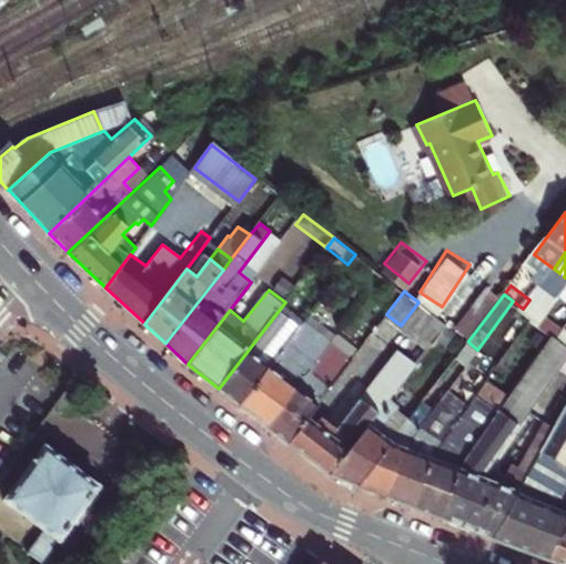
[(477,350),(462,371),(483,386),(533,315),(523,309),(513,301),(477,350)]
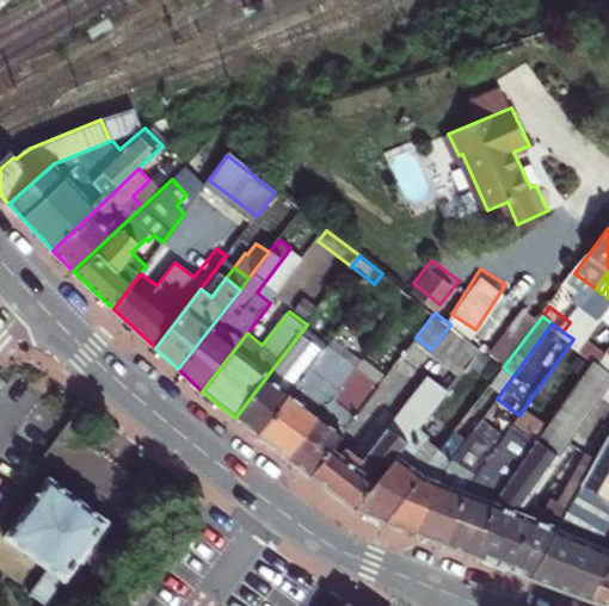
[(608,351),(591,338),(584,347),(597,357),(604,363),(608,357),(608,351)]
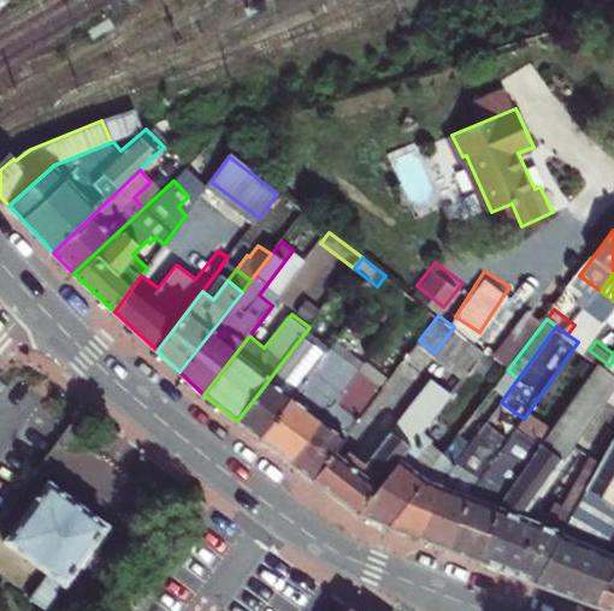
[(273,383),(269,380),(237,421),(261,439),(316,368),(330,348),(323,343),(314,354),(308,349),(297,362),(293,359),(273,383)]
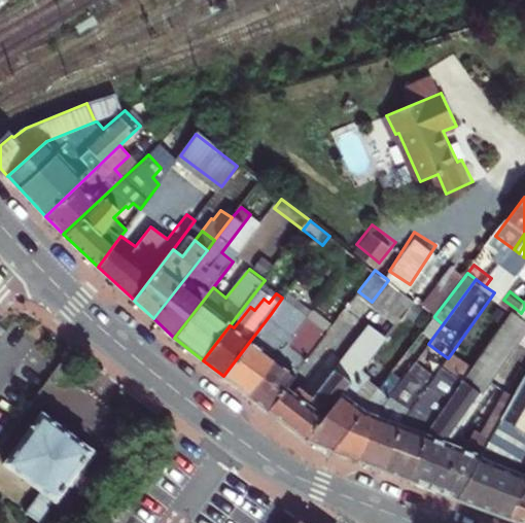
[(425,431),(409,478),(442,491),(473,440),(456,429),(524,335),(524,315),(521,313),(515,308),(434,418),(425,431)]
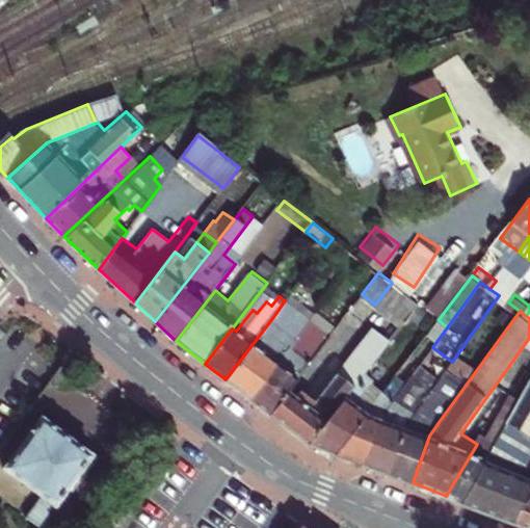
[(301,354),(291,347),(250,399),(270,416),(289,391),(341,322),(333,316),(301,354)]
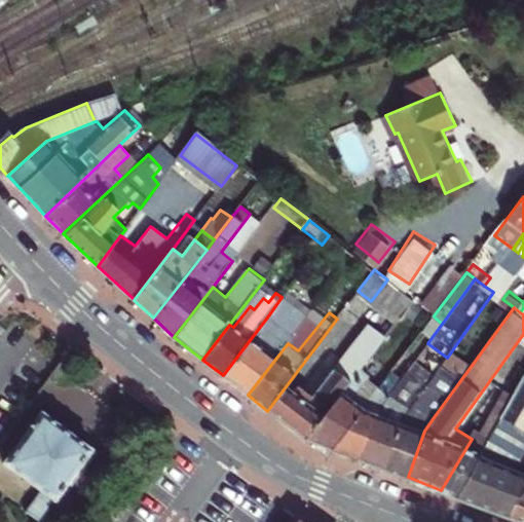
[(248,395),(288,343),(294,334),(269,314),(223,375),(248,395)]
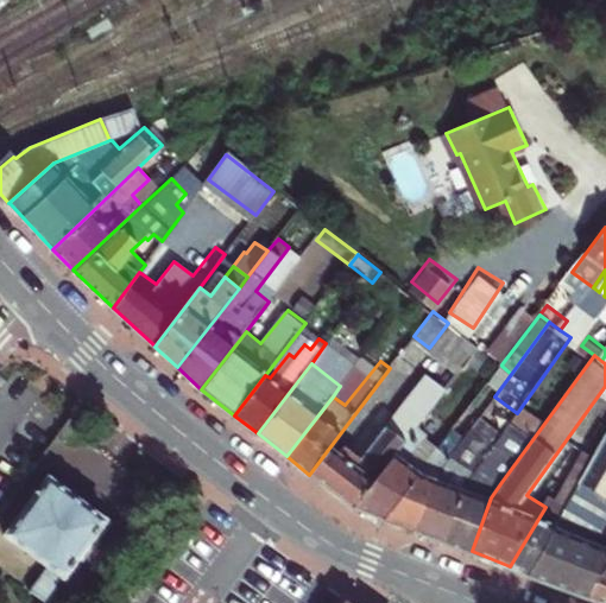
[(357,465),(330,446),(309,475),(355,507),(439,399),(444,392),(427,378),(357,465)]
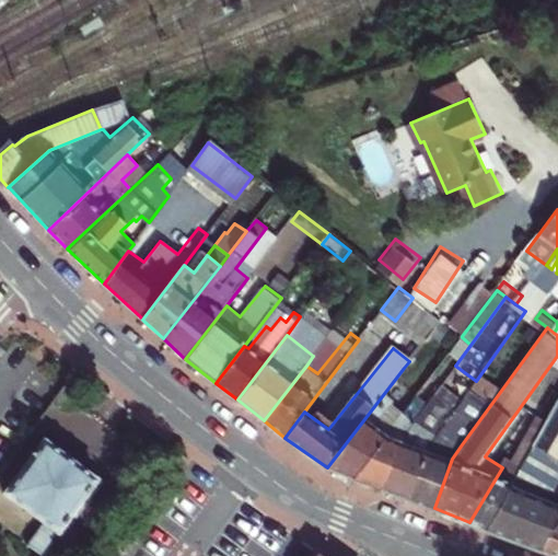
[(404,368),(327,467),(353,477),(403,413),(393,405),(414,375),(404,368)]
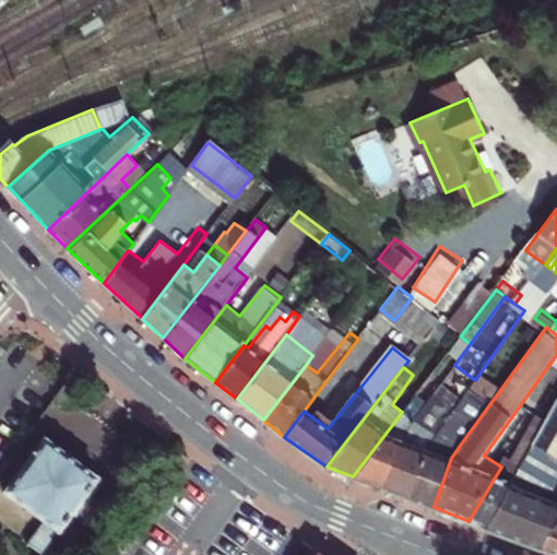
[(428,389),(434,393),(441,384),(436,379),(428,389)]
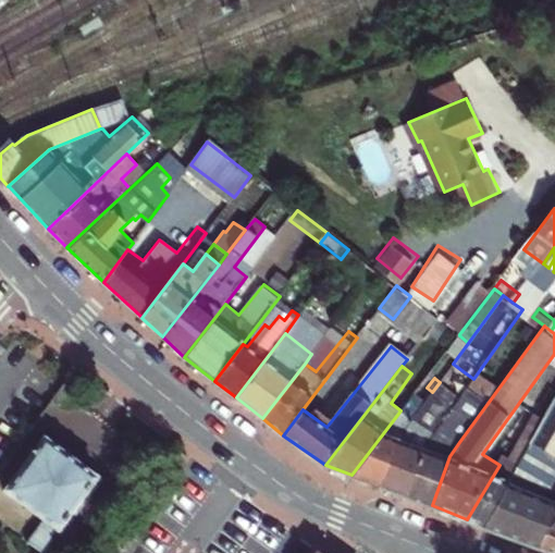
[(380,486),(408,496),(426,447),(447,417),(434,407),(446,386),(440,382),(432,392),(412,419),(398,439),(380,486)]
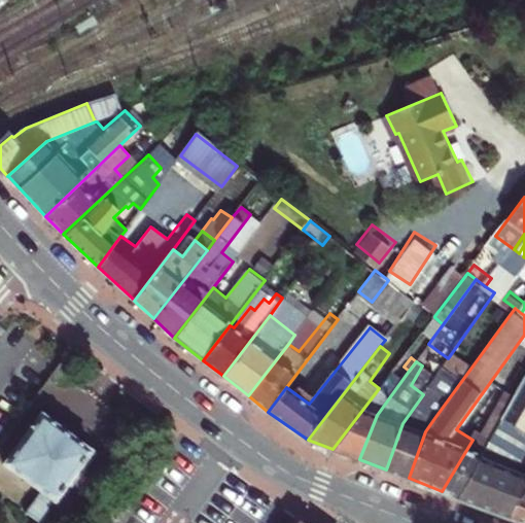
[(386,469),(409,478),(425,431),(434,418),(424,410),(434,395),(431,392),(451,367),(445,362),(423,394),(403,423),(386,469)]
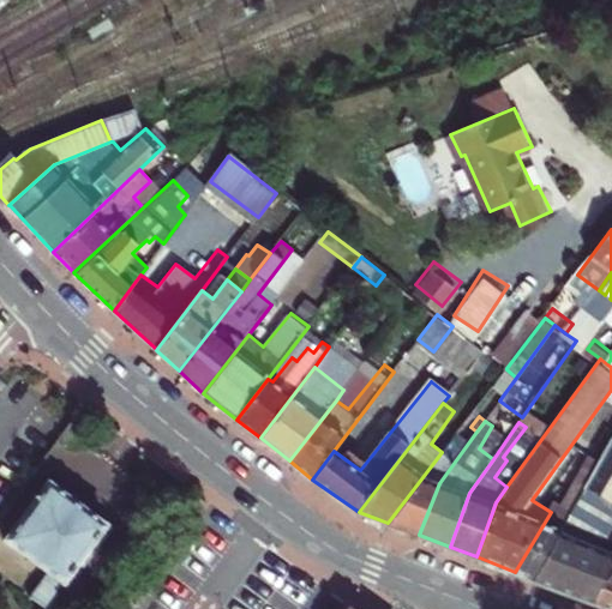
[(592,483),(588,489),(611,502),(611,446),(605,459),(592,483)]
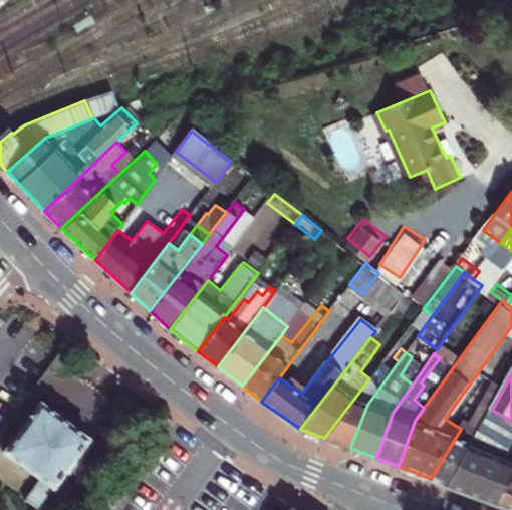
[(369,378),(324,438),(350,448),(367,405),(380,387),(369,378)]
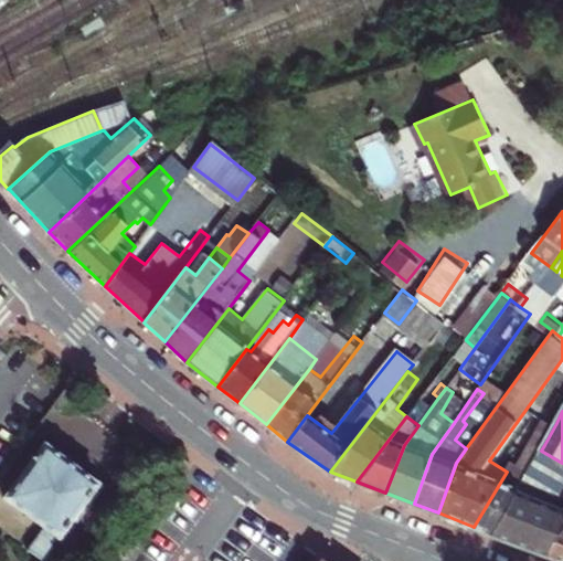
[(544,445),(556,423),(548,419),(535,441),(544,445)]
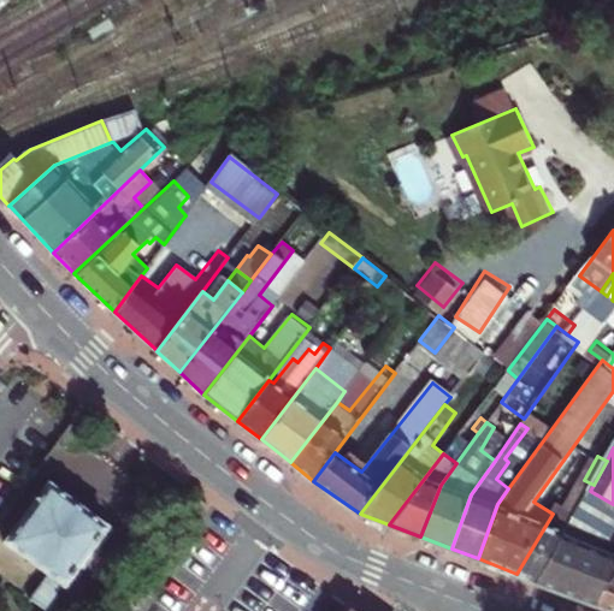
[(63,576),(83,547),(104,521),(45,474),(42,478),(30,469),(16,488),(0,509),(0,529),(5,533),(3,537),(46,571),(29,594),(42,604),(63,576)]
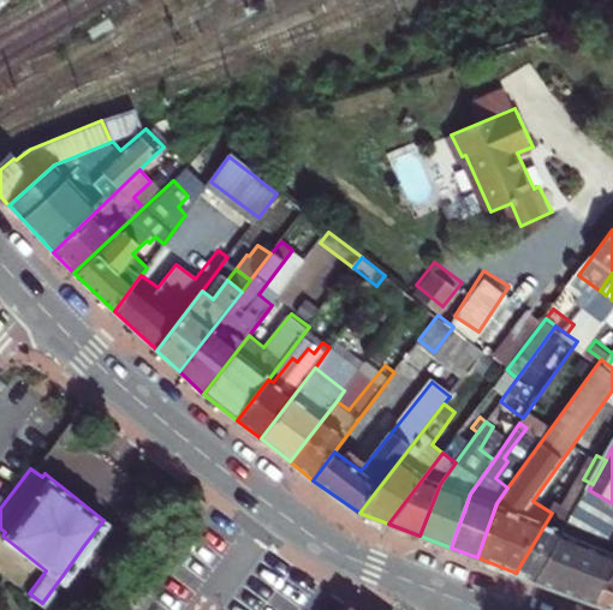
[(539,581),(565,533),(589,490),(593,484),(583,479),(569,507),(558,502),(552,513),(516,573),(539,581)]
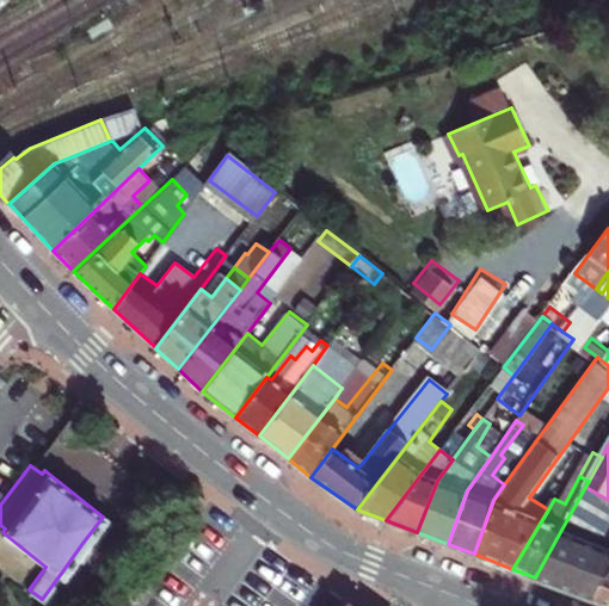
[(608,548),(561,530),(535,577),(592,599),(608,569),(608,548)]
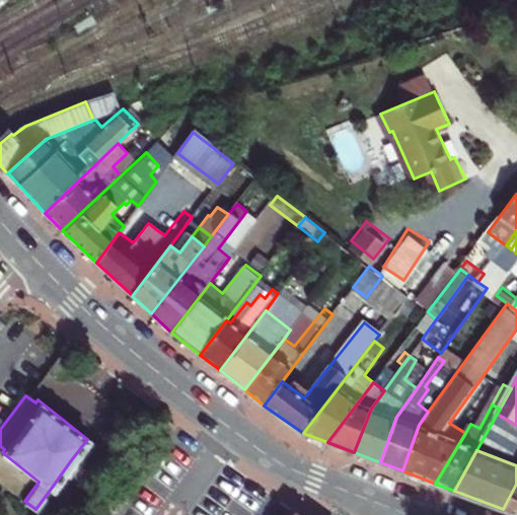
[(70,461),(53,486),(58,489),(75,464),(70,461)]
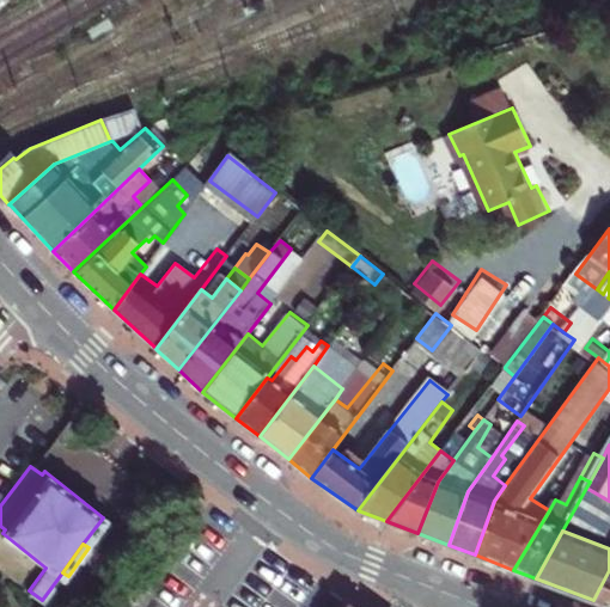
[(609,570),(593,600),(609,605),(609,570)]
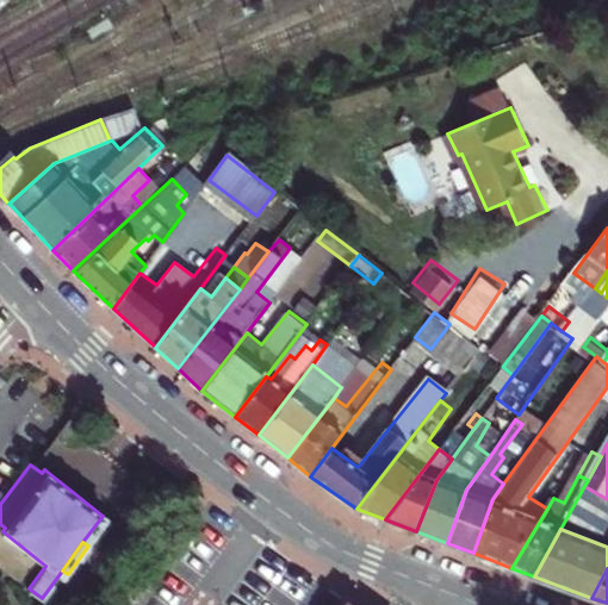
[(363,604),(345,591),(334,604),(363,604)]
